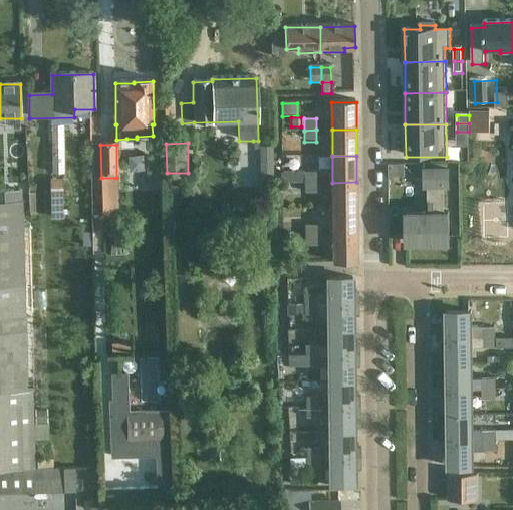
[(305,172),(285,172),(285,183),(305,183),(305,172)]
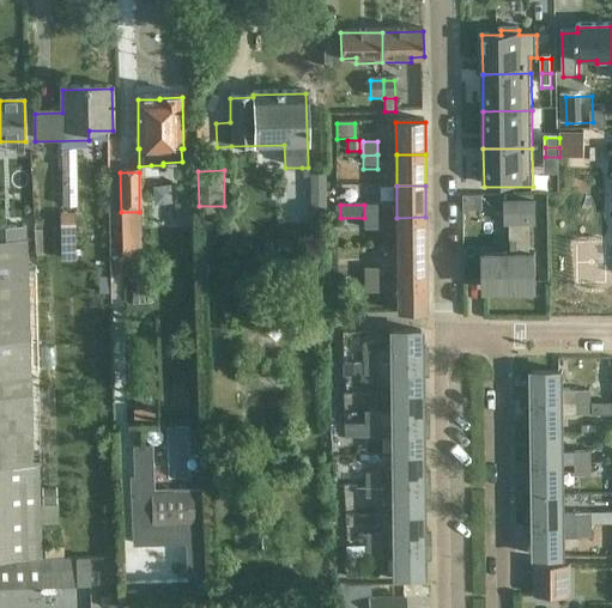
[(364,205),(364,218),(379,218),(377,205),(364,205)]
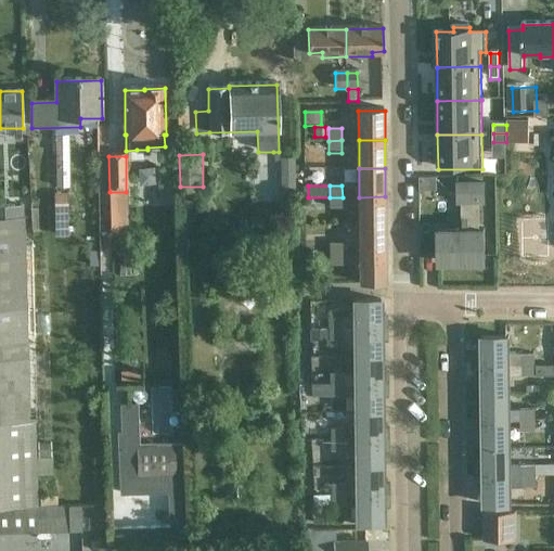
[(463,231),(439,231),(440,264),(486,263),(486,231),(479,231),(479,203),(485,203),(485,186),(459,186),(459,204),(467,203),(467,215),(463,215),(463,231)]
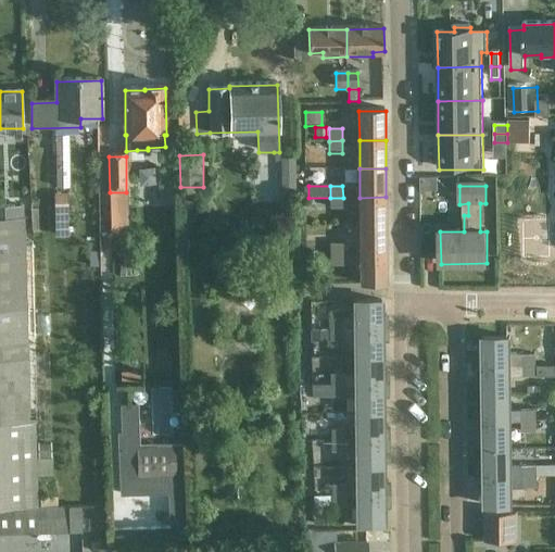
[(127,236),(126,192),(110,192),(111,236),(127,236)]
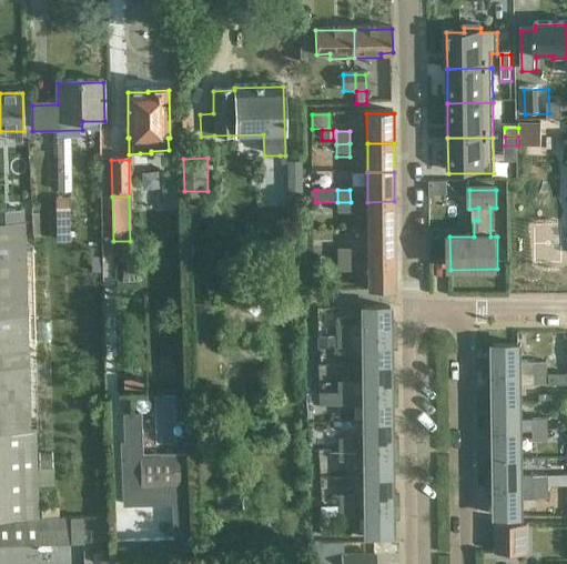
[(70,199),(56,200),(56,243),(70,243),(70,199)]
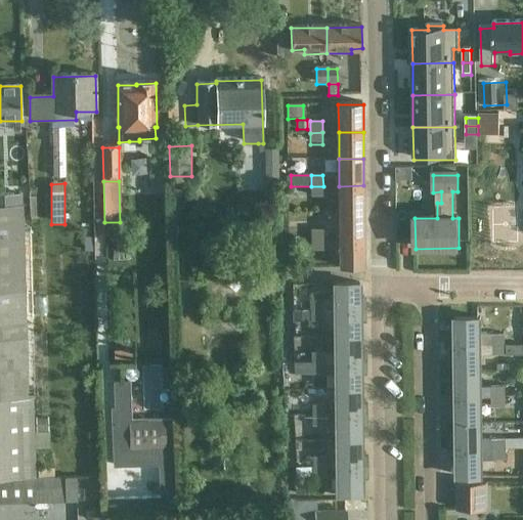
[(364,213),(363,185),(339,186),(339,213),(364,213)]
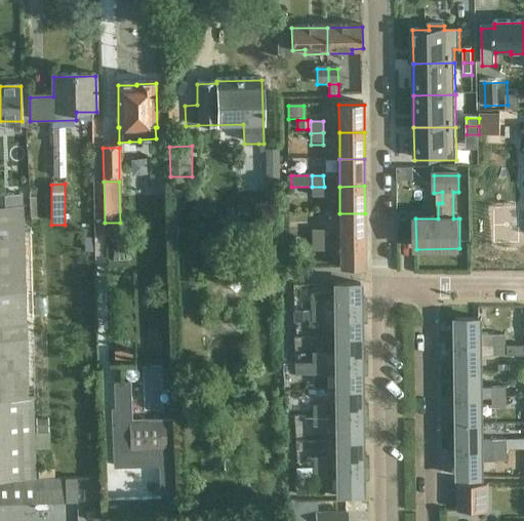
[(324,198),(324,187),(312,187),(312,198),(324,198)]
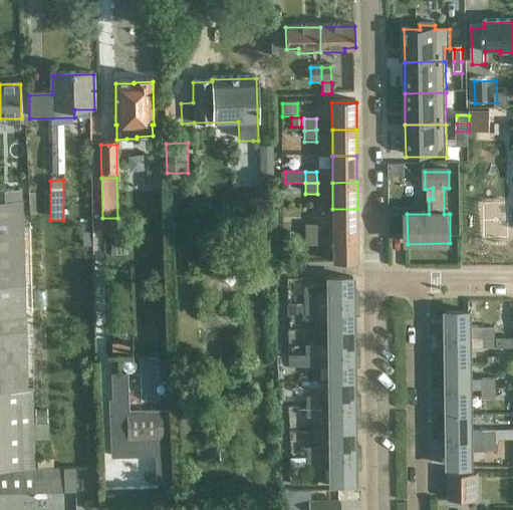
[(0,471),(34,471),(32,392),(27,193),(21,193),(0,193),(0,471)]
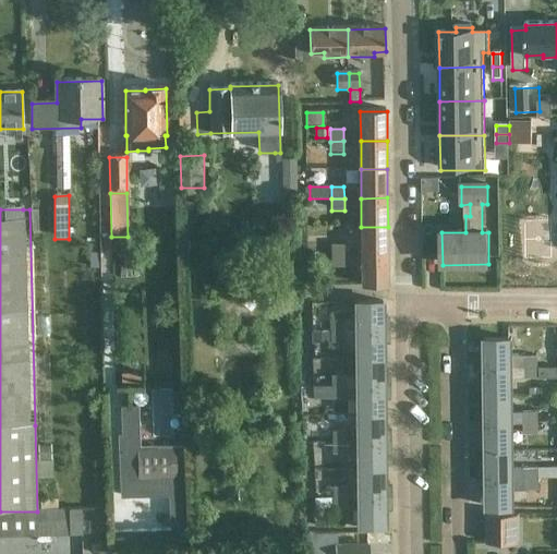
[(388,255),(388,227),(361,227),(362,255),(388,255)]
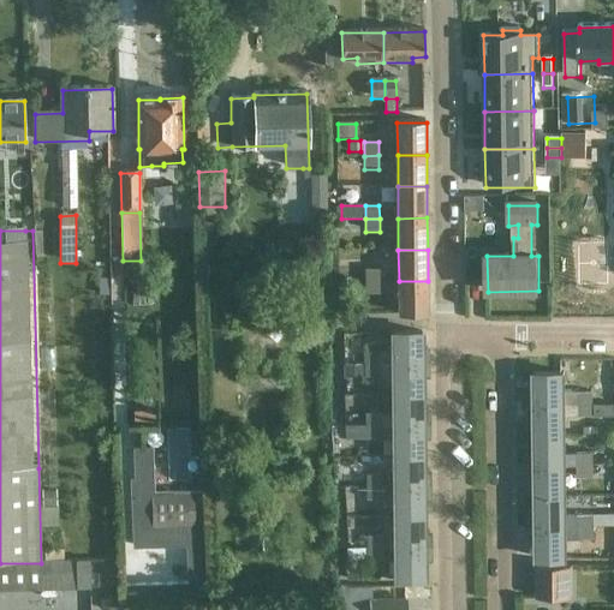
[(365,269),(365,281),(380,281),(380,269),(365,269)]
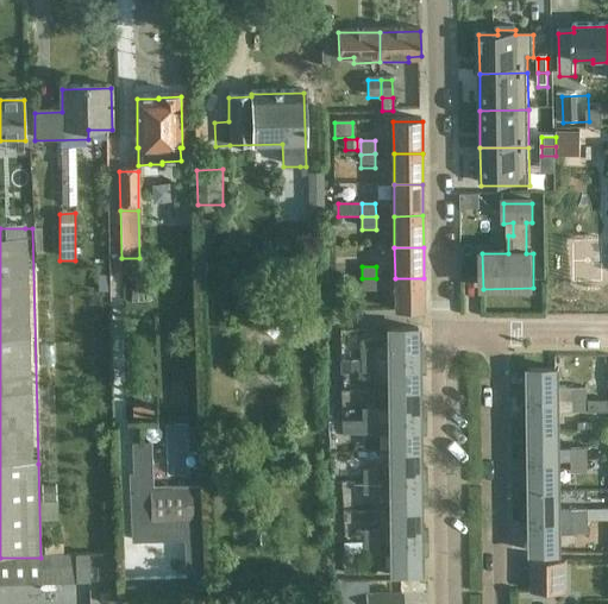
[(376,293),(376,278),(362,278),(362,293),(376,293)]
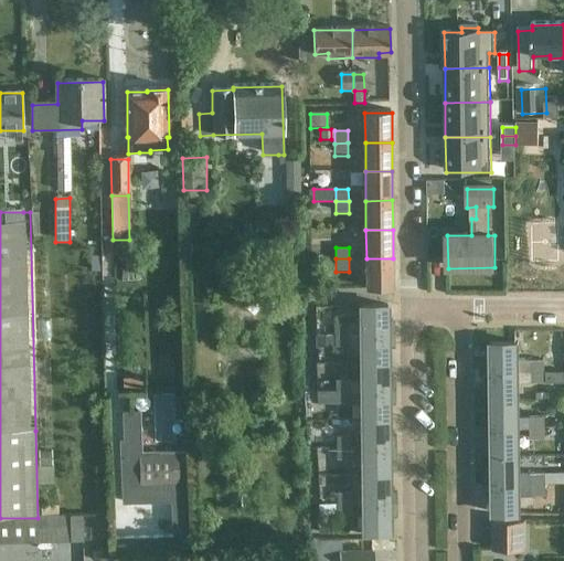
[(393,288),(393,258),(366,258),(366,288),(393,288)]
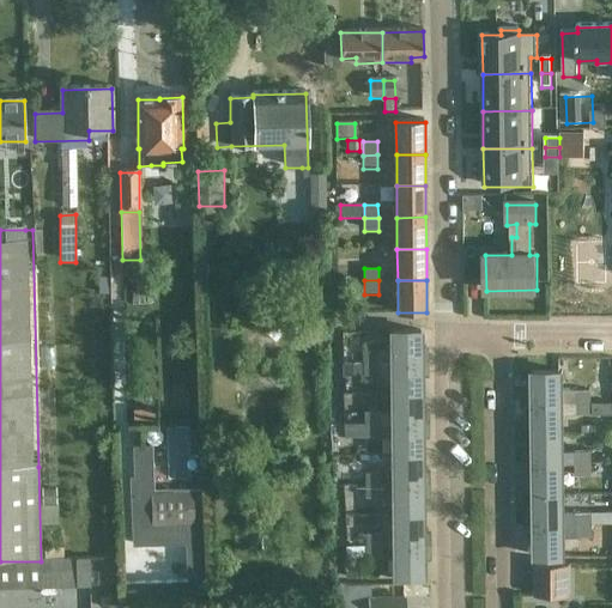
[(420,352),(420,333),(391,334),(392,365),(426,364),(426,352),(420,352)]
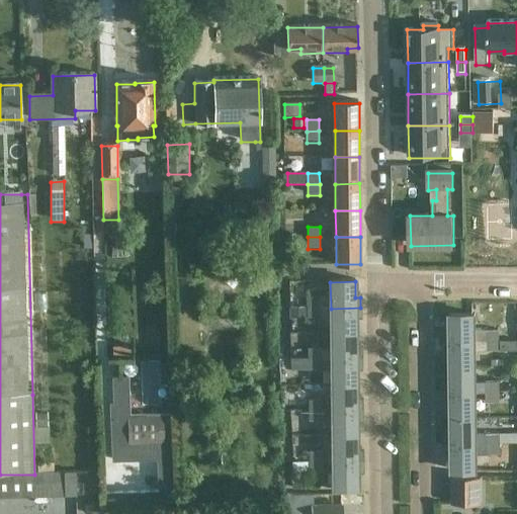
[(308,300),(308,309),(320,309),(320,300),(308,300)]
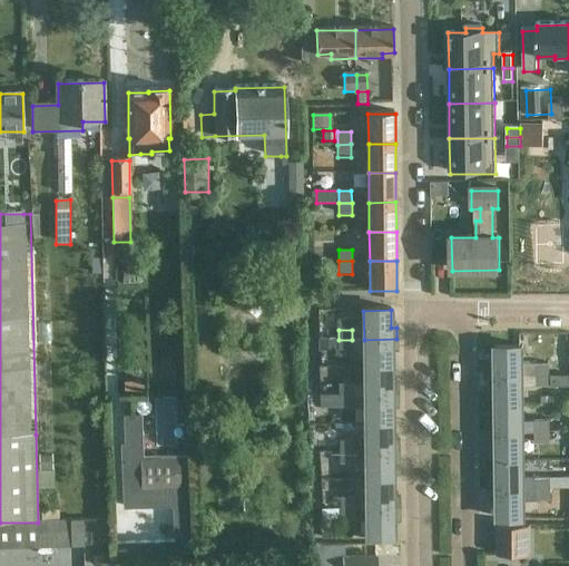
[(396,351),(396,339),(364,340),(364,368),(391,368),(391,351),(396,351)]
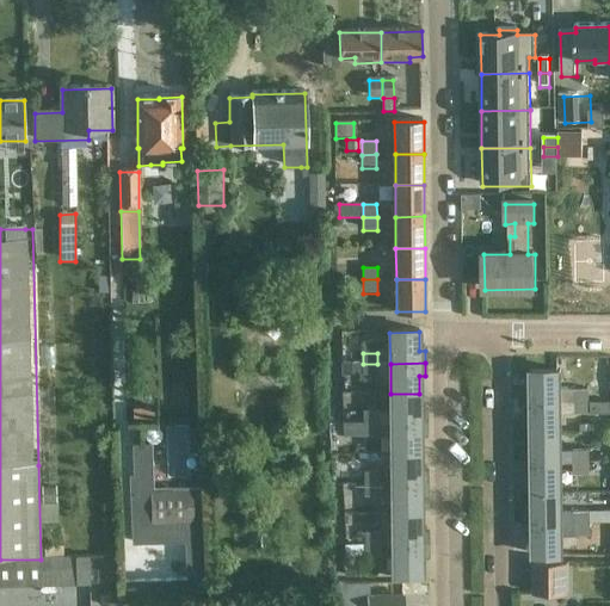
[(363,364),(344,364),(344,377),(363,376),(363,364)]
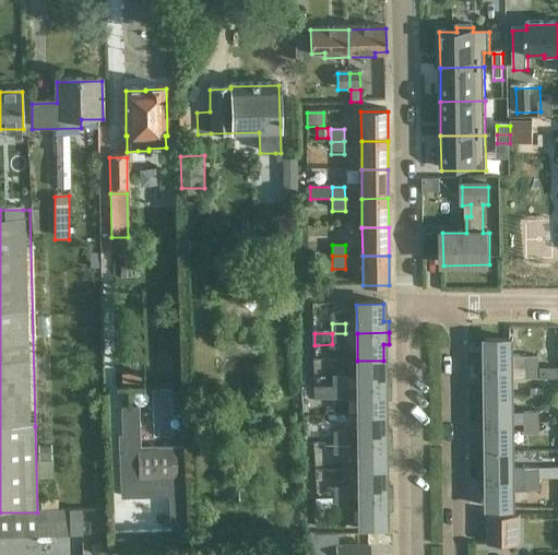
[(346,345),(345,333),(332,333),(332,344),(332,346),(346,345)]
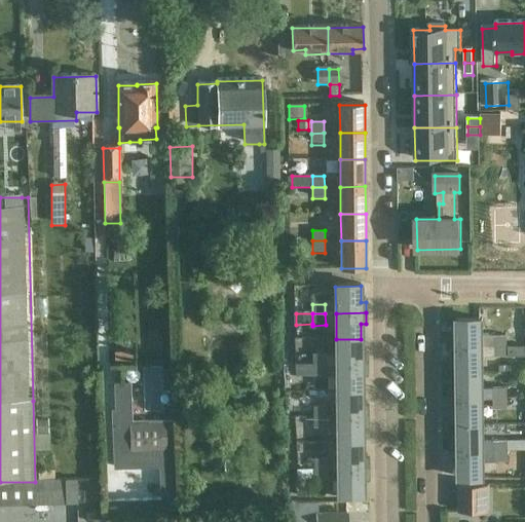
[(510,337),(520,337),(520,315),(510,315),(510,337)]
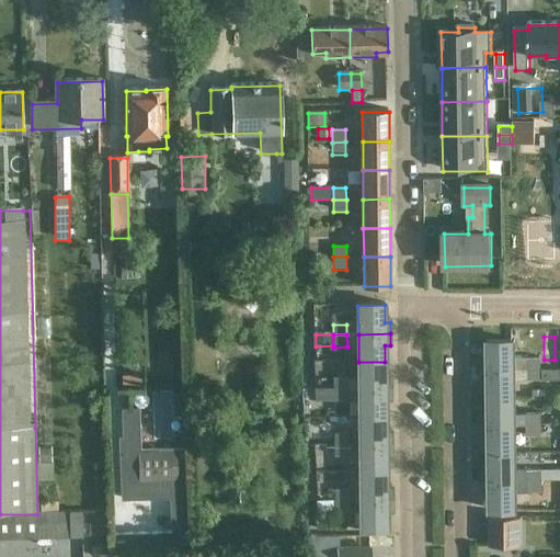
[(515,361),(515,342),(489,342),(489,357),(483,357),(483,372),(515,371),(525,371),(525,361),(515,361)]
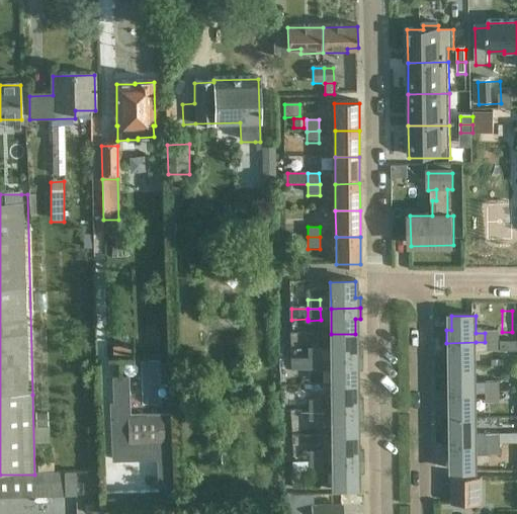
[(485,333),(485,342),(498,342),(498,333),(485,333)]
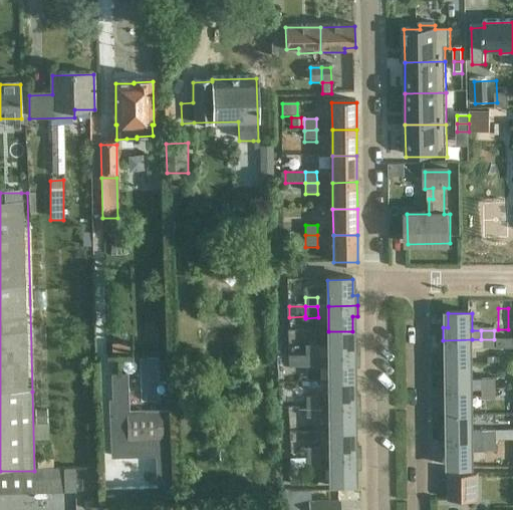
[(353,346),(352,331),(328,331),(328,357),(357,356),(357,346),(353,346)]
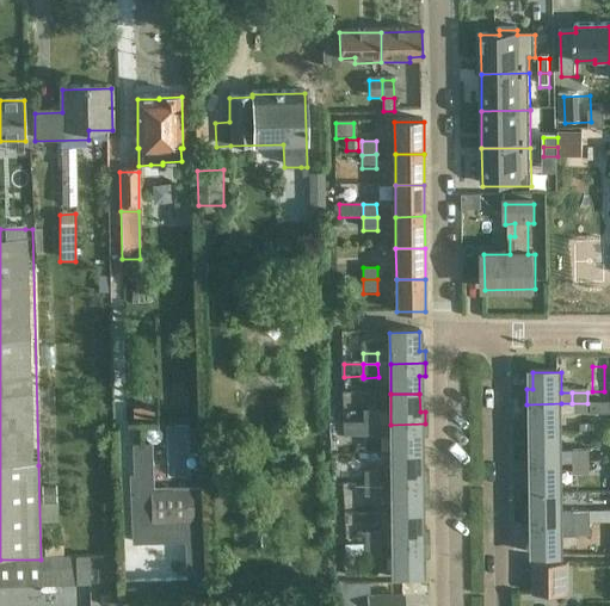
[(561,434),(561,403),(527,404),(527,419),(533,419),(533,434),(561,434)]
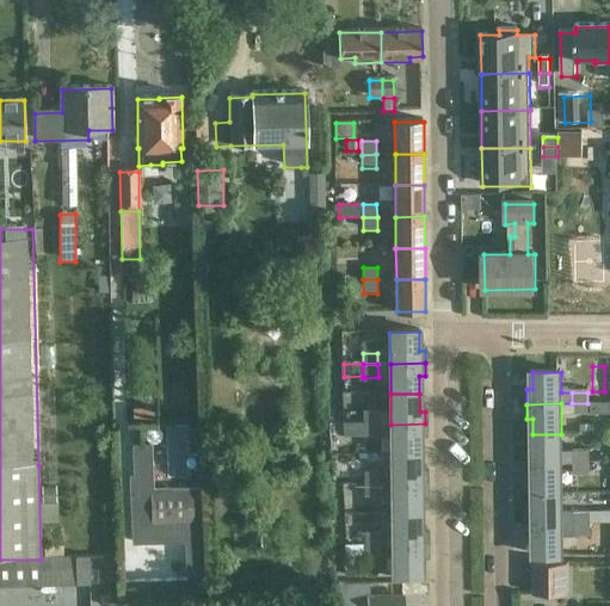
[(587,418),(587,403),(572,403),(572,418),(587,418)]
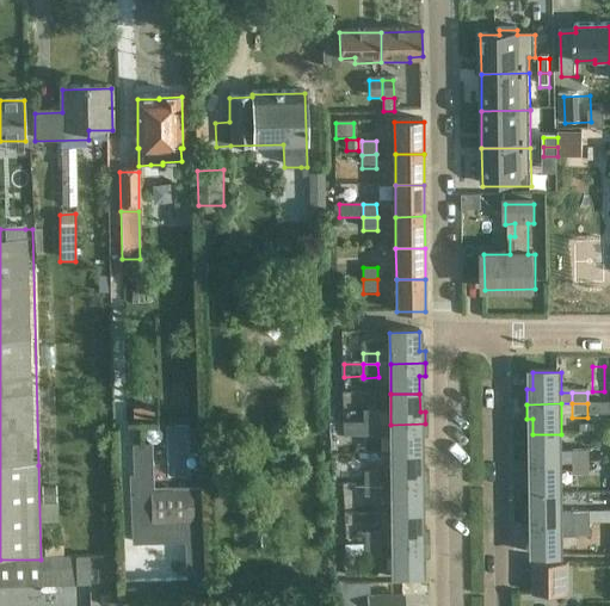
[(596,403),(587,403),(587,418),(609,418),(609,403),(596,403)]
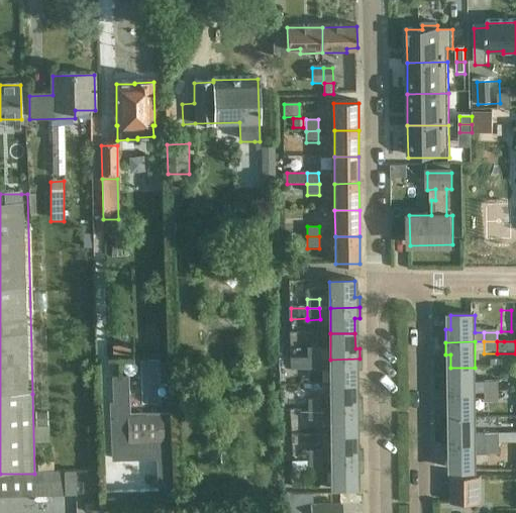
[(307,348),(308,360),(320,360),(320,348),(307,348)]
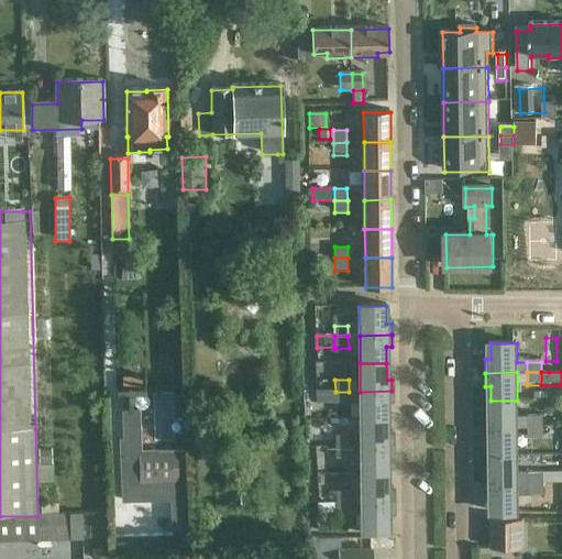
[(393,403),(392,391),(360,392),(361,419),(387,419),(387,403),(393,403)]
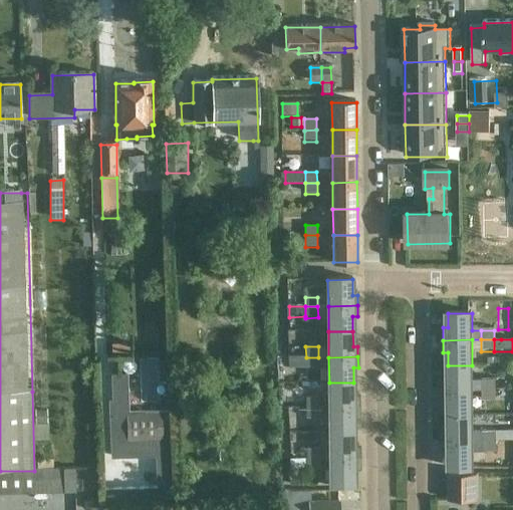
[(306,357),(289,357),(289,369),(306,369),(306,357)]
